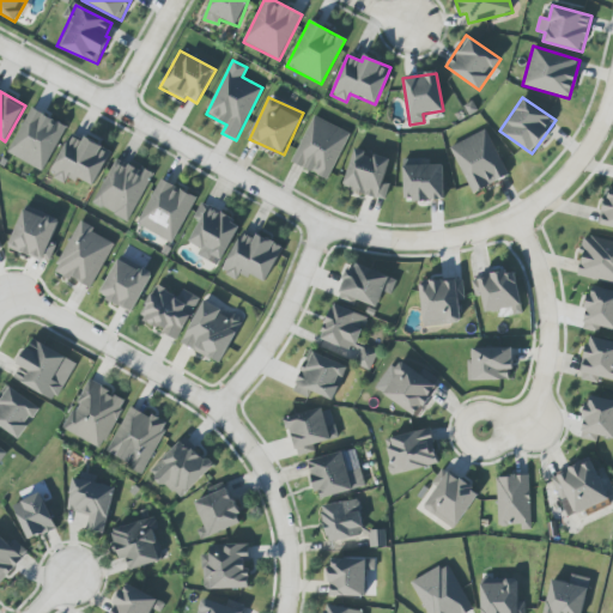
[(65,125),(29,109),(8,155),(44,171),(65,125)]
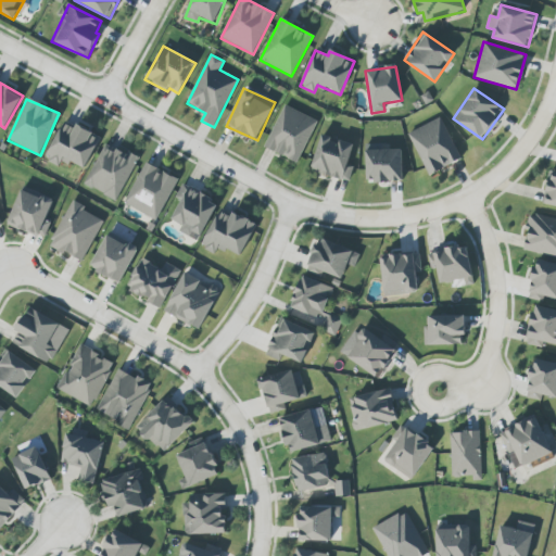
[(298,163),(317,119),(283,105),(264,149),(298,163)]
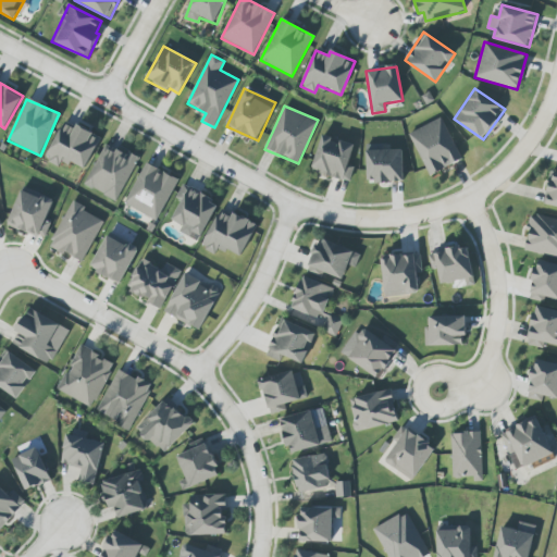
[(462,160),(442,118),(408,134),(430,175),(462,160)]
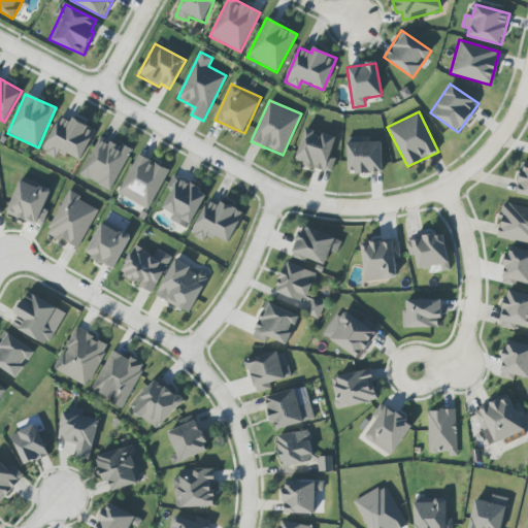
[(56,158),(60,151),(79,161),(96,131),(73,119),(70,122),(61,117),(42,151),(56,158)]
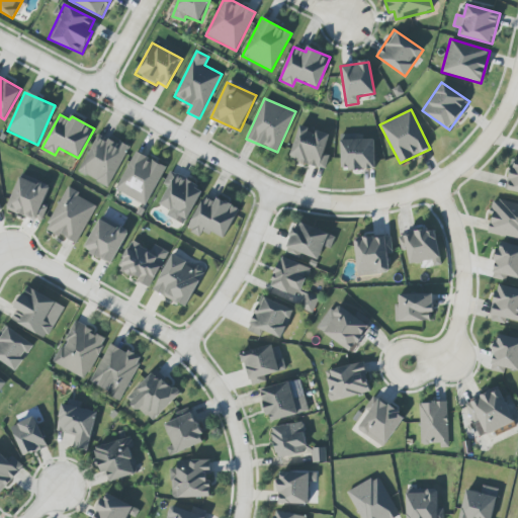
[(324,154),(329,135),(298,125),(289,159),(325,169),(329,156),(324,154)]
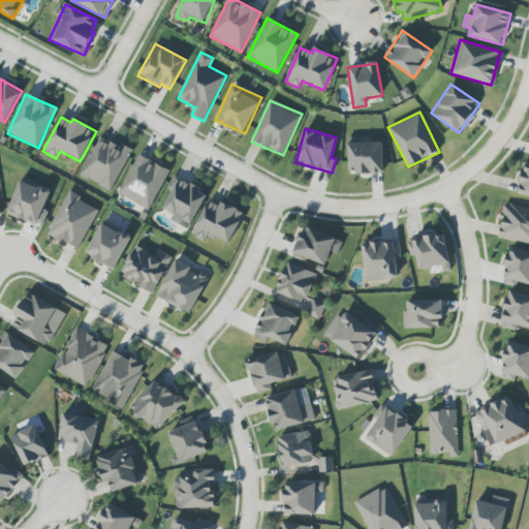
[(110,191),(131,153),(101,135),(80,175),(110,191)]
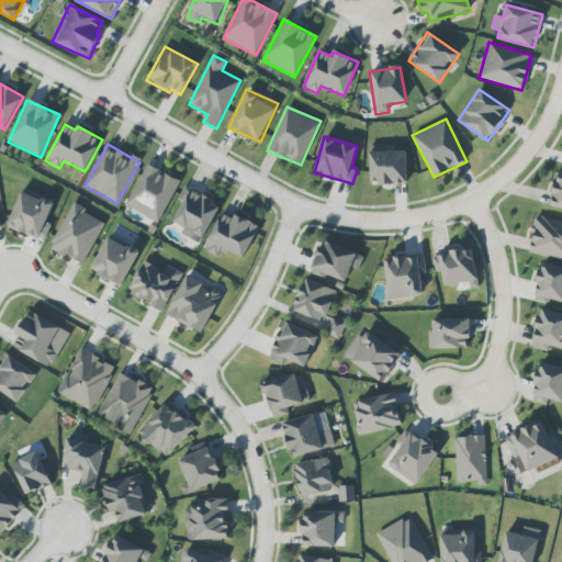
[(369,153),(370,184),(407,183),(406,152),(369,153)]
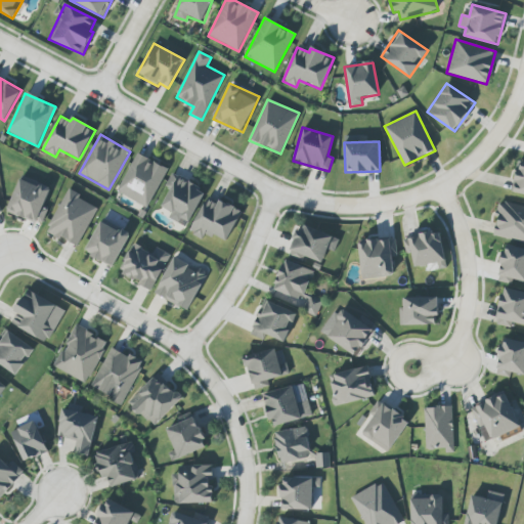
[(147,208),(168,170),(137,153),(117,191),(147,208)]
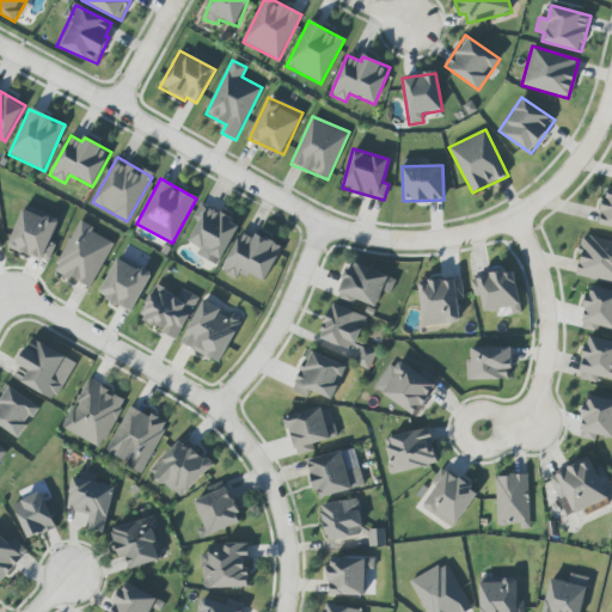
[(597,225),(611,227),(611,189),(605,189),(597,225)]
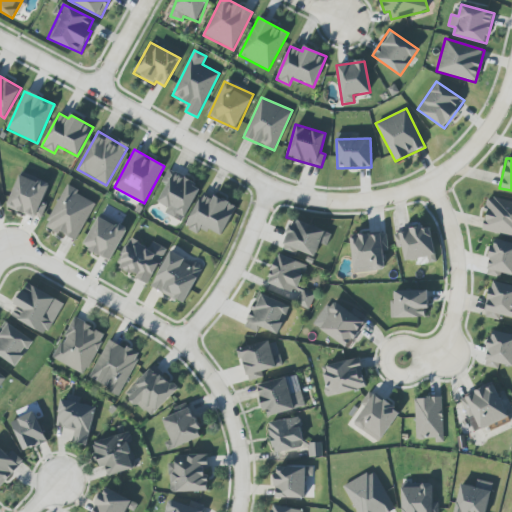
[(184,222),(200,184),(167,171),(162,183),(165,185),(157,203),(167,207),(164,214),(184,222)]
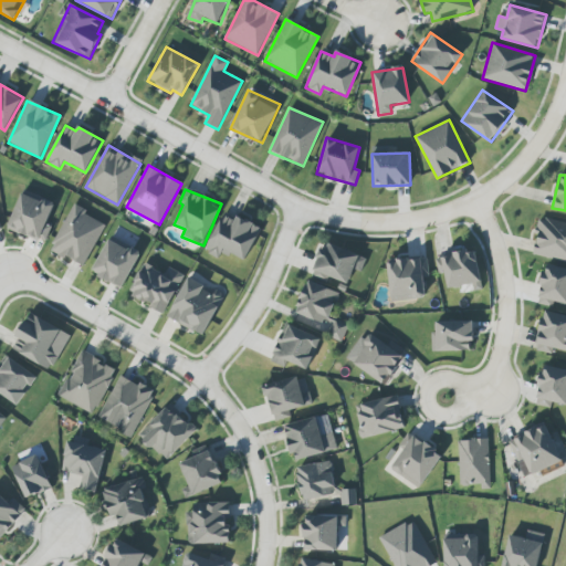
[(45,242),(51,226),(48,224),(54,203),(20,192),(8,230),(45,242)]
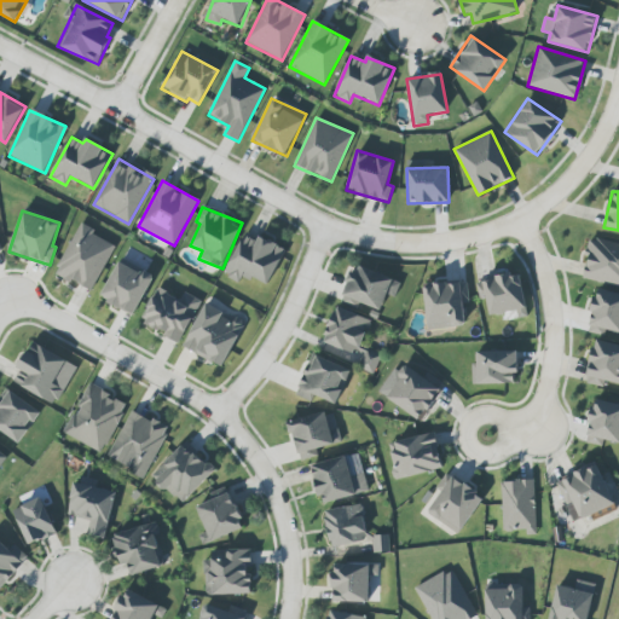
[(91,293),(116,244),(79,226),(55,273),(91,293)]
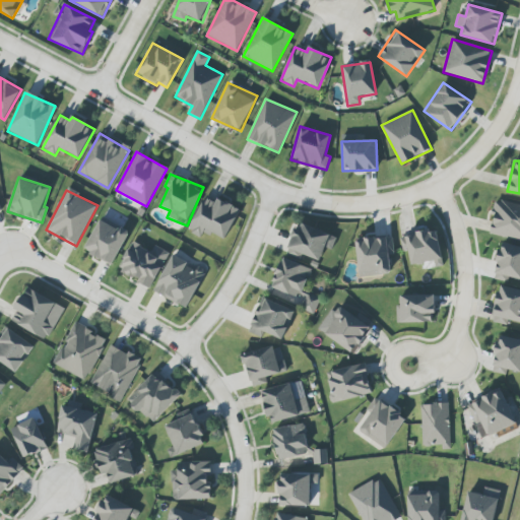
[(188,232),(201,238),(204,231),(225,241),(240,209),(216,198),(215,201),(205,196),(188,232)]
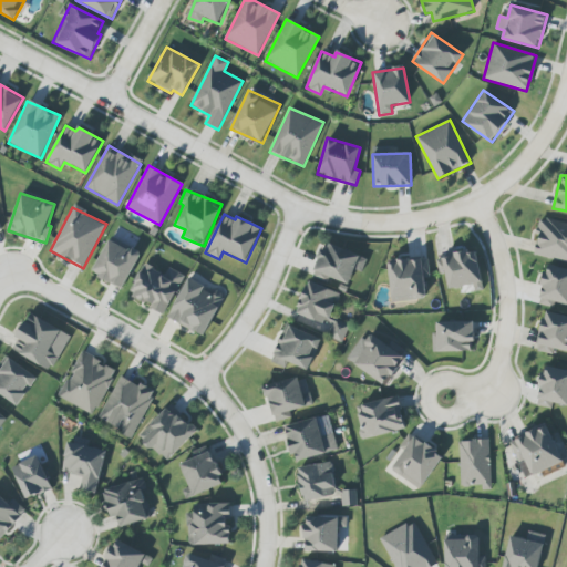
[(566,224),(543,218),(534,254),(566,261),(566,224)]
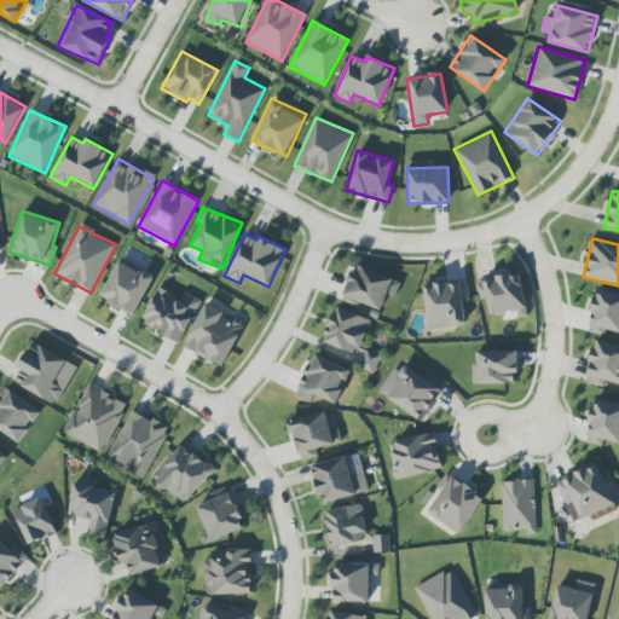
[(136,316),(152,275),(119,259),(100,301),(136,316)]
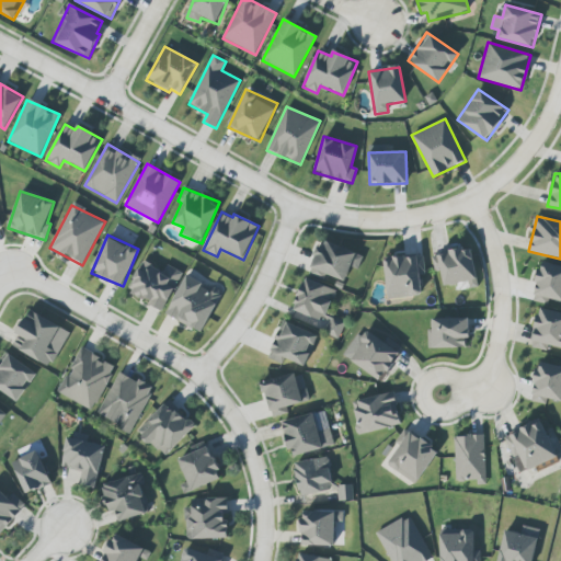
[(363,255),(321,240),(310,271),(345,284),(351,266),(358,270),(363,255)]
